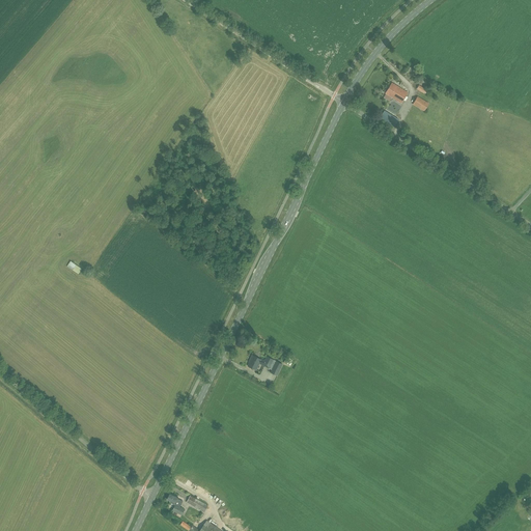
[(401,103),(408,92),(392,83),(386,93),(401,103)]
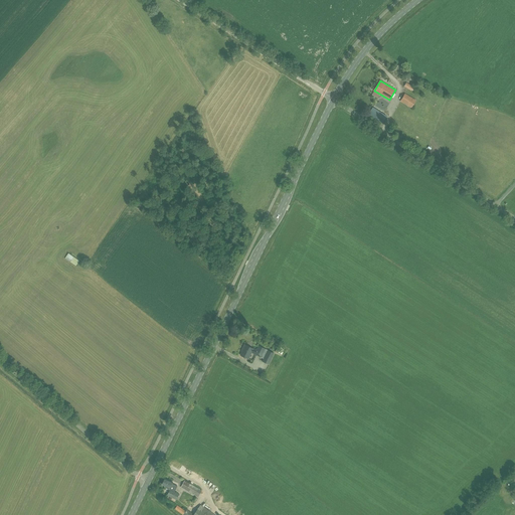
[(412,92),(415,88),(406,82),(404,87),(412,92)]
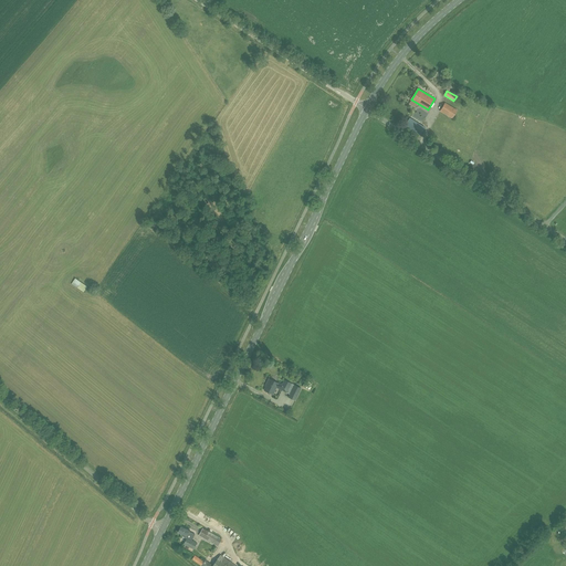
[(452,118),(457,111),(446,104),(441,112),(452,118)]
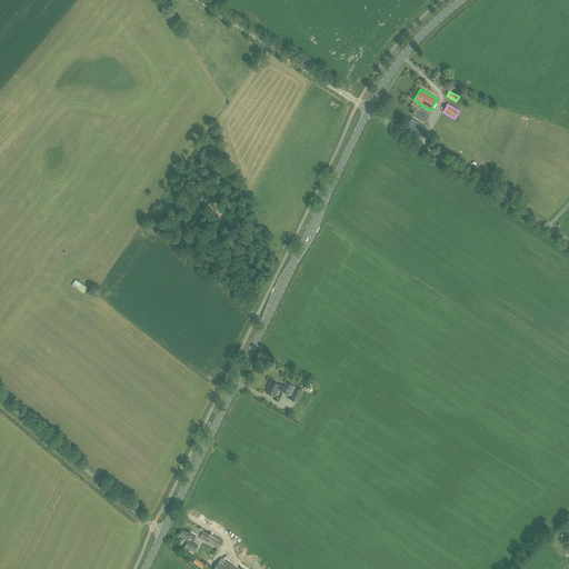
[(422,136),(428,128),(412,119),(407,127),(422,136)]
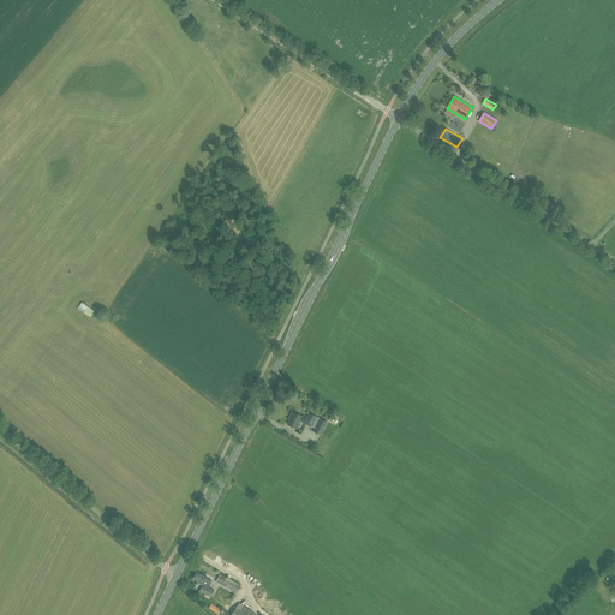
[(321,435),(328,422),(310,413),(308,418),(292,411),(288,419),(290,419),(287,424),(297,429),(300,421),(316,428),(314,431),(321,435)]
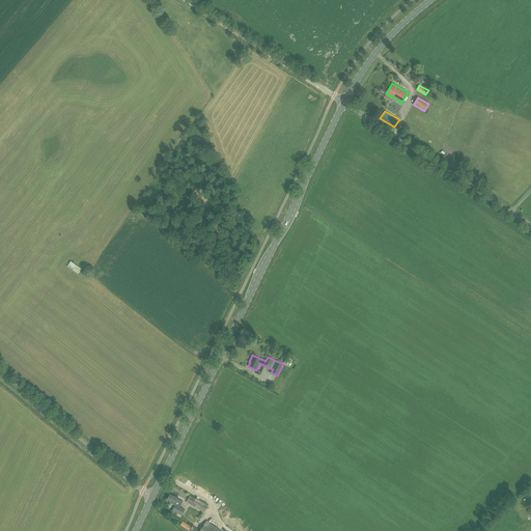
[(182,515),(185,509),(180,507),(184,501),(177,499),(178,497),(170,493),(167,499),(171,501),(170,502),(175,505),(172,510),(182,515)]
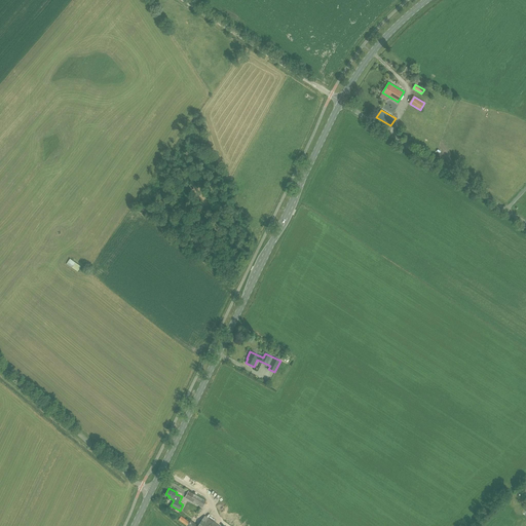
[(196,494),(188,491),(185,497),(192,501),(196,494)]
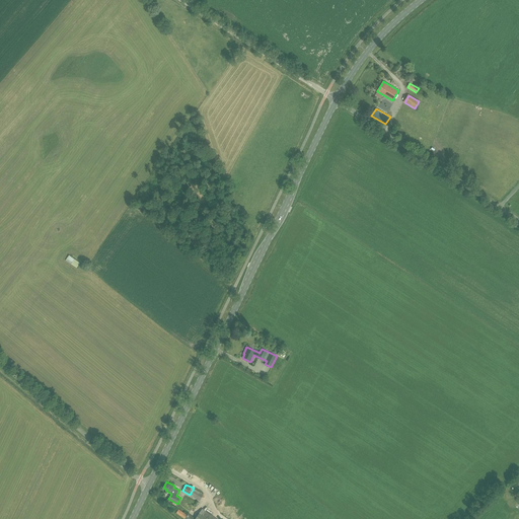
[(204,494),(194,488),(190,495),(200,501),(204,494)]
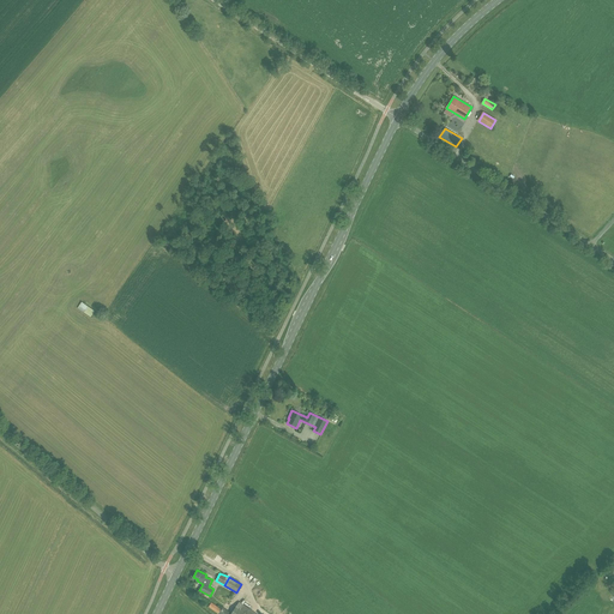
[(221,609),(211,602),(209,607),(218,613),(221,609)]
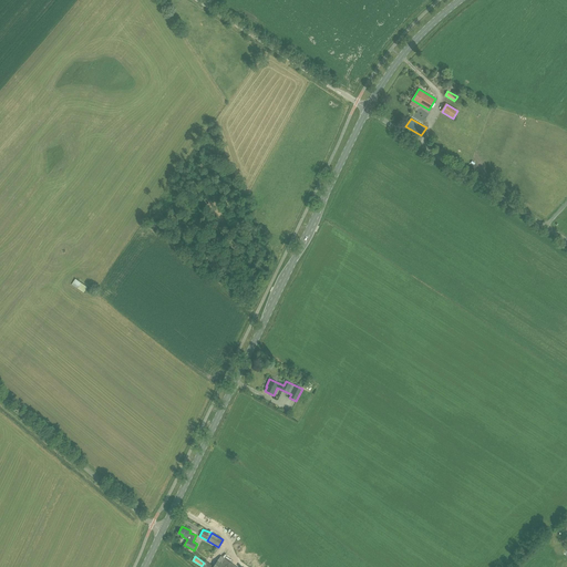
[(237,566),(222,556),(216,564),(220,566),(237,566)]
